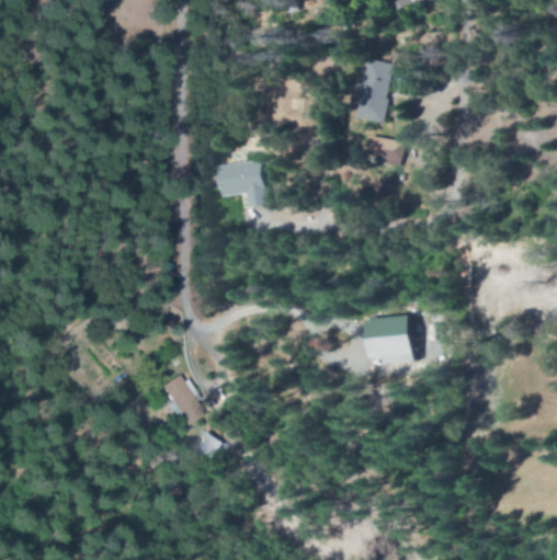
[(353,117),(382,123),(393,64),(364,59),(353,117)]
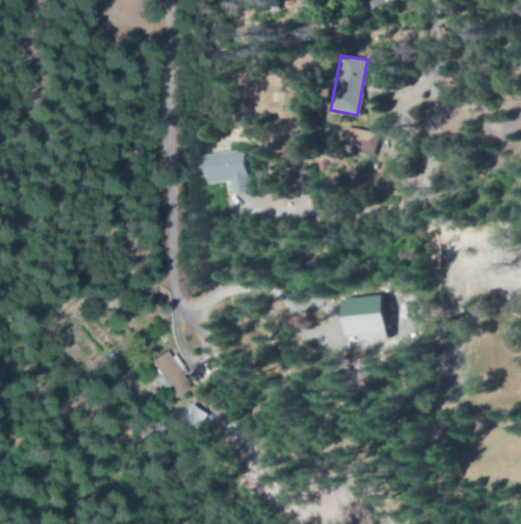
[(374,154),(376,132),(344,127),(342,145),(358,147),(357,152),(374,154)]
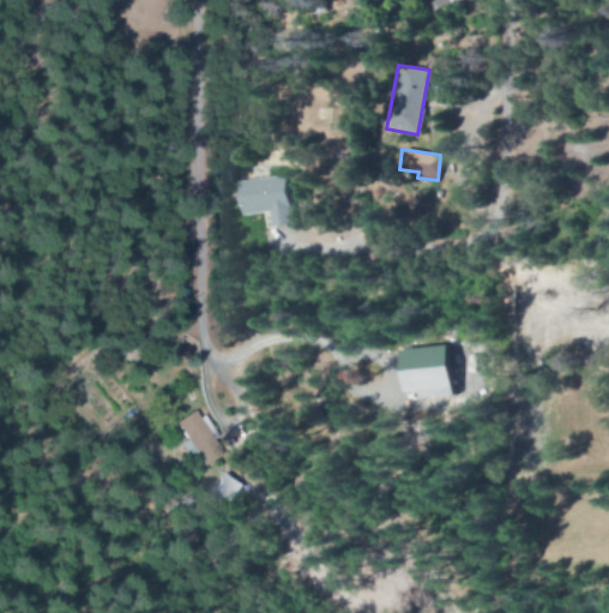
[(240,215),(266,212),(266,227),(287,226),(284,176),(237,179),(240,215)]
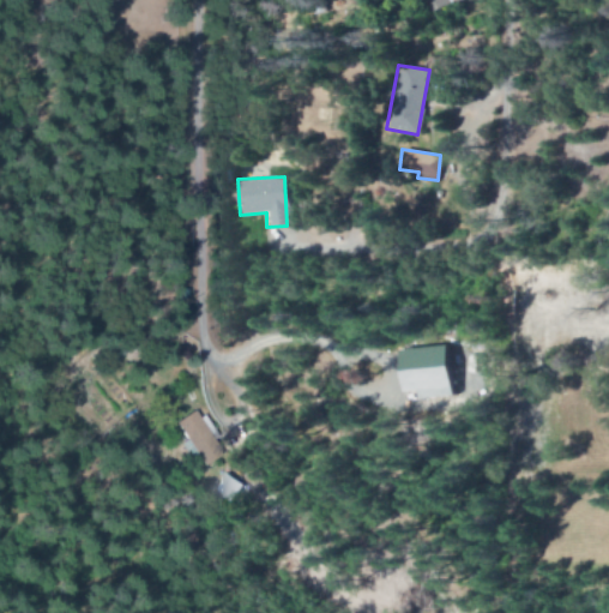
[(421,400),(454,396),(450,346),(404,350),(409,394),(421,392),(421,400)]
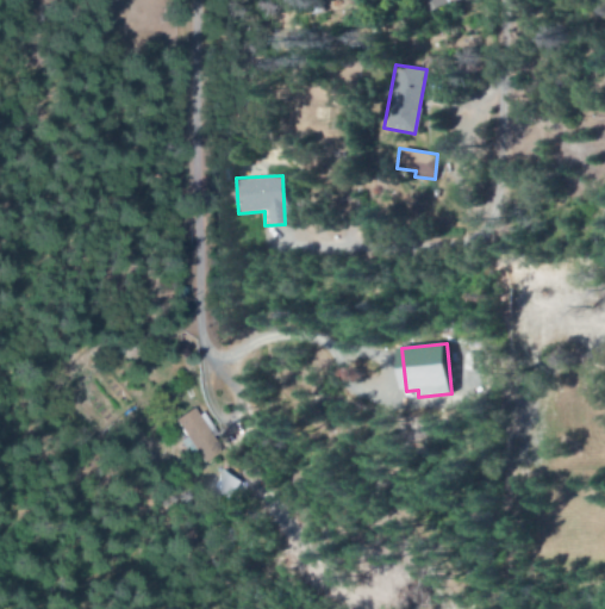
[(216,451),(187,408),(169,420),(198,463),(216,451)]
